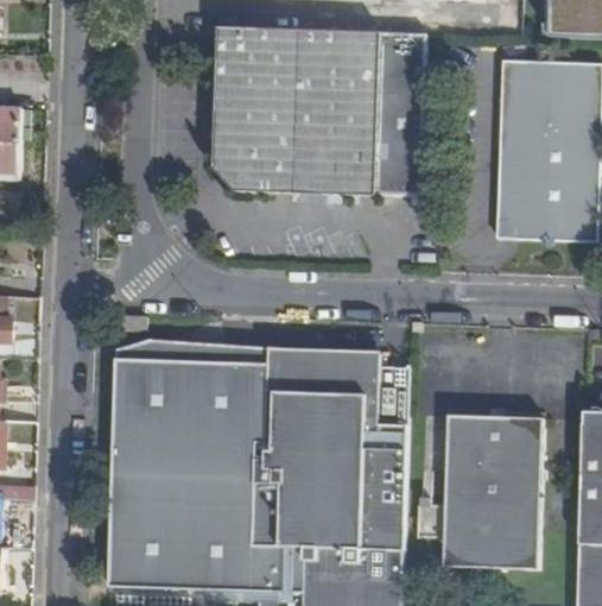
[(420,32),(219,26),(214,170),(232,189),(416,194),(420,32)]
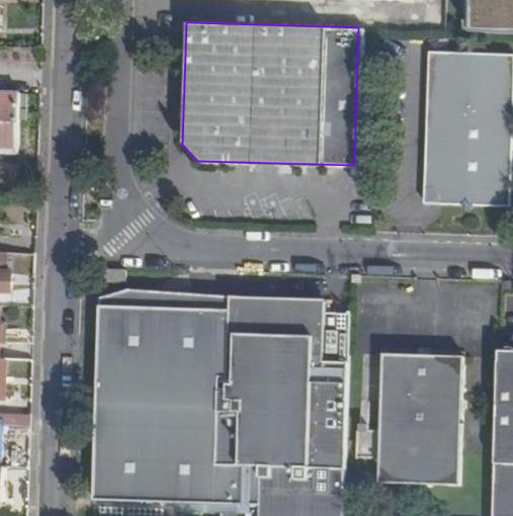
[(469,203),(506,204),(510,139),(512,53),(501,53),(426,51),(425,87),(430,87),(429,99),(425,99),(422,186),(430,186),(431,192),(431,201),(459,202),(464,207),(469,203)]
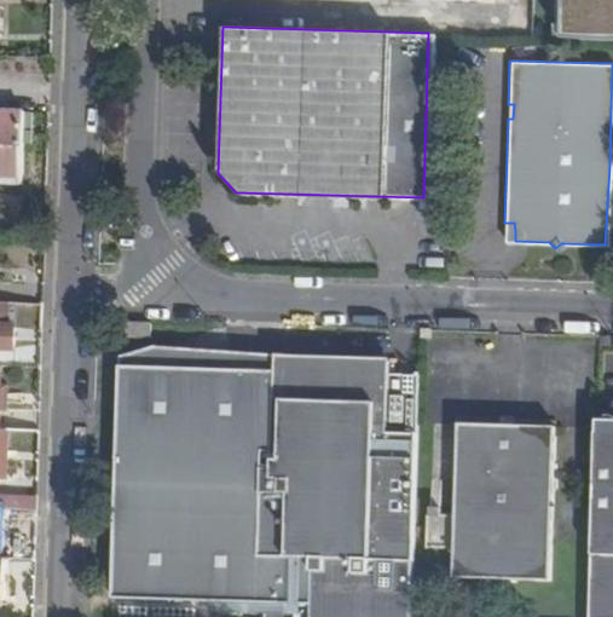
[(22,114),(0,113),(0,179),(16,180),(16,186),(17,186),(17,180),(18,180),(22,114)]
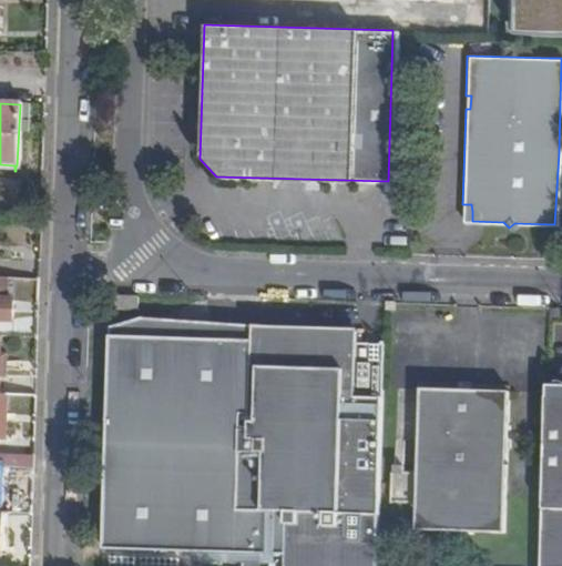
[(462,221),(472,221),(472,211),(471,204),(462,204),(462,221)]
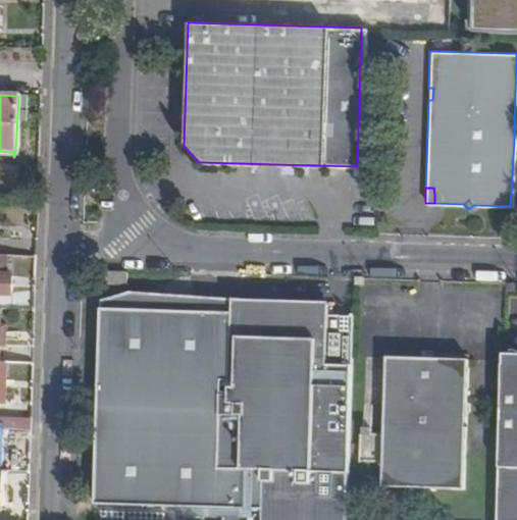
[(0,295),(9,296),(10,271),(3,271),(4,255),(0,255),(0,295)]
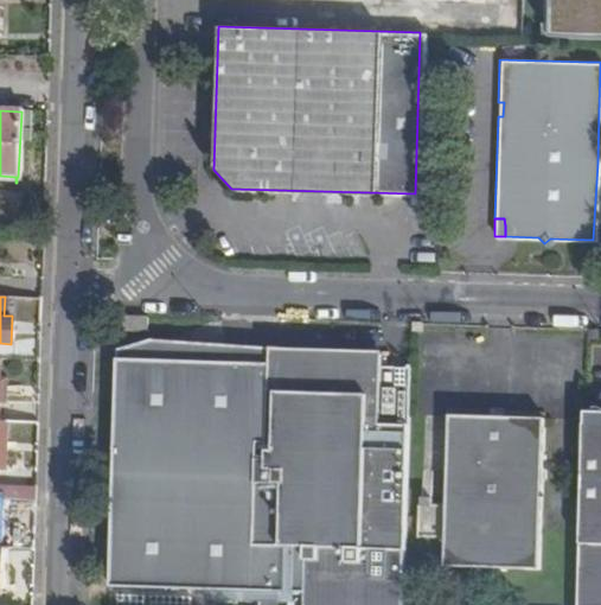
[(409,322),(409,332),(420,332),(420,323),(409,322)]
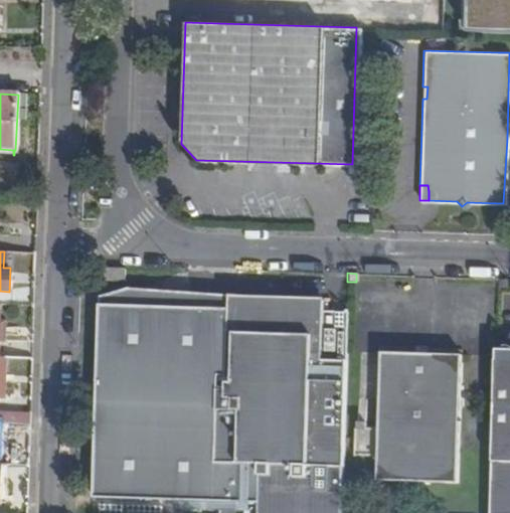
[(130,287),(105,292),(231,298),(304,300),(304,309),(321,310),(322,294),(130,287)]
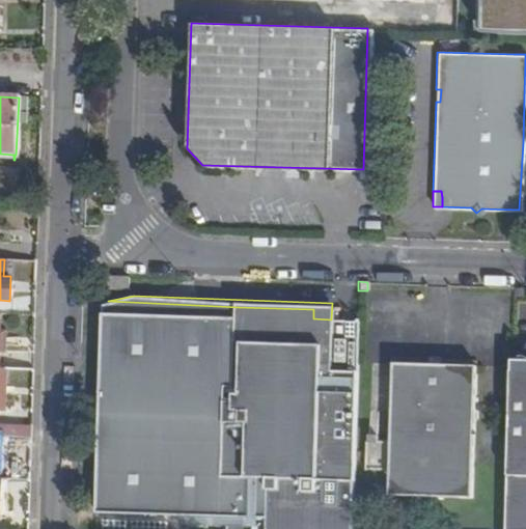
[(239,307),(108,301),(99,303),(92,512),(269,519),(268,528),(349,528),(355,336),(357,321),(331,319),(313,318),(313,309),(239,307)]
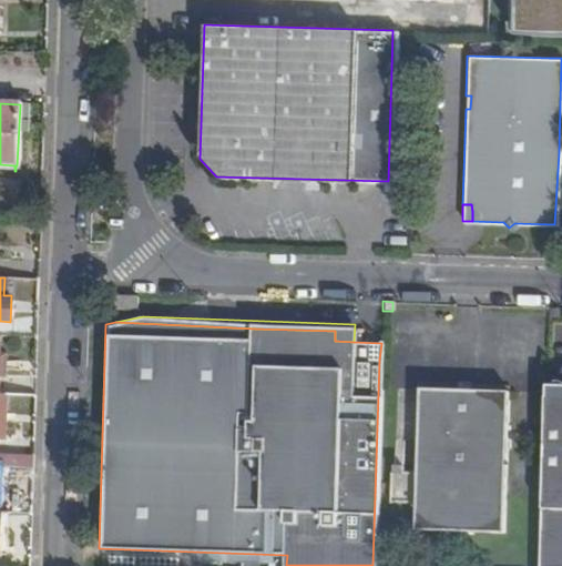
[(539,468),(534,565),(561,565),(561,385),(541,385),(539,468)]
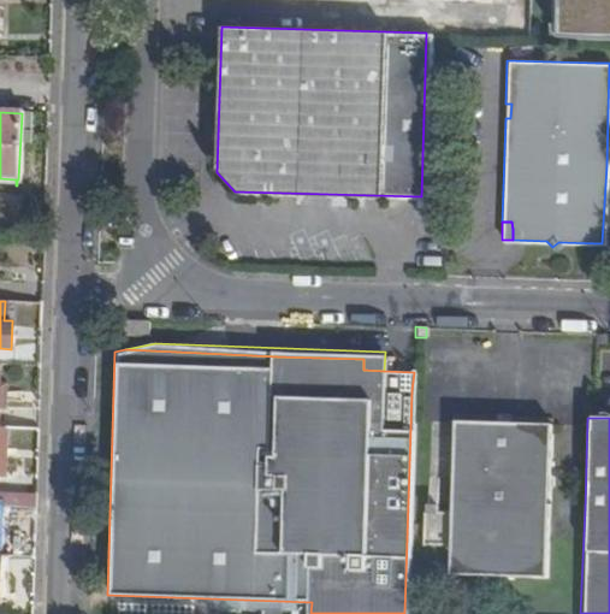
[(548,425),(507,424),(492,424),(451,423),(446,576),(544,579),(548,425)]
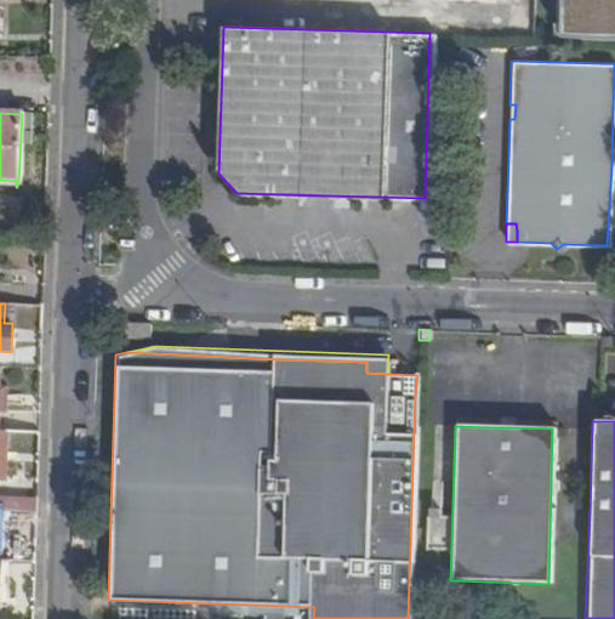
[(33,516),(34,499),(0,498),(0,516),(33,516)]
